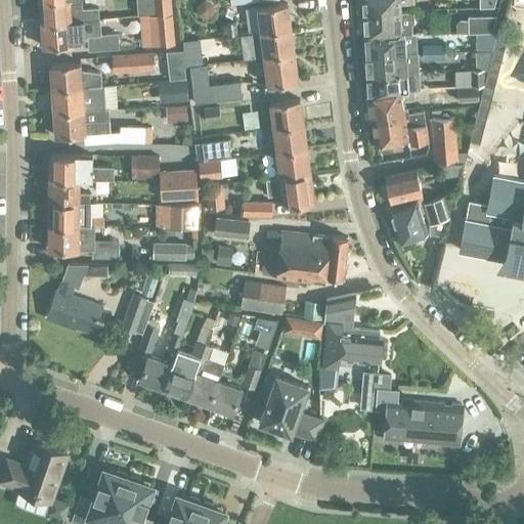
[(39,0),(41,23),(83,19),(98,18),(97,7),(82,8),(81,0),(39,0)]
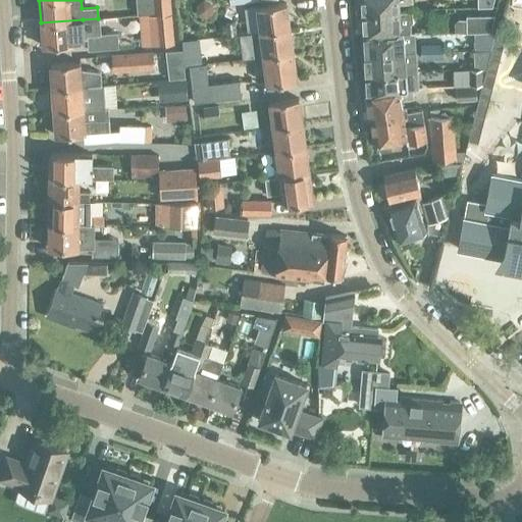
[(151,0),(153,15),(171,14),(170,0),(151,0)]
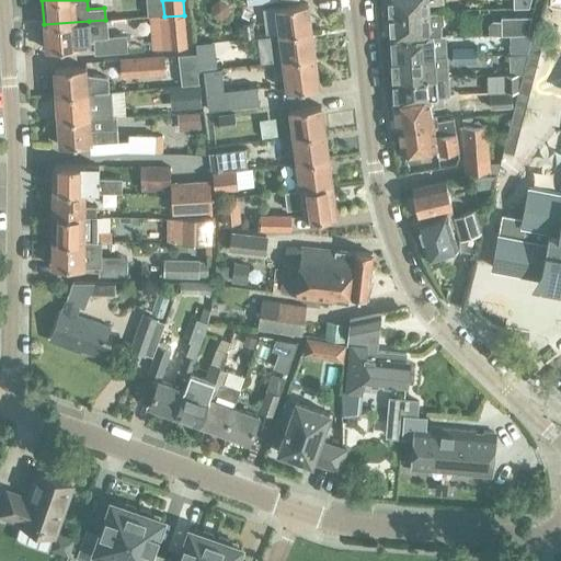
[(385,0),(387,18),(428,15),(427,4),(443,3),(442,0),(385,0)]
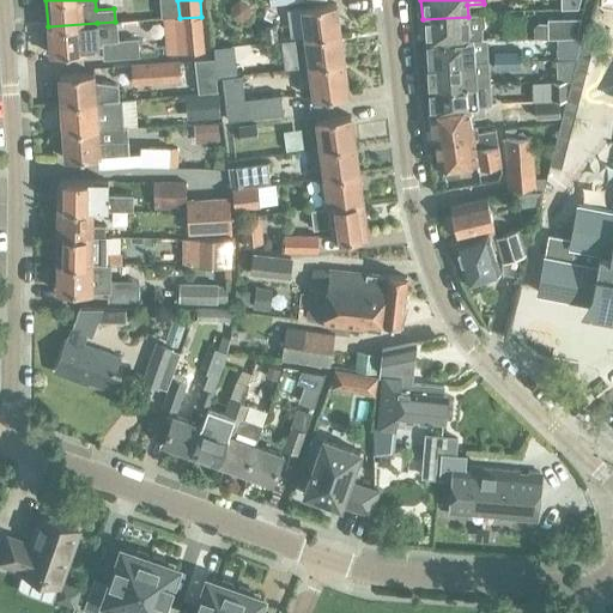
[(305,38),(338,34),(334,5),(301,10),(305,38)]
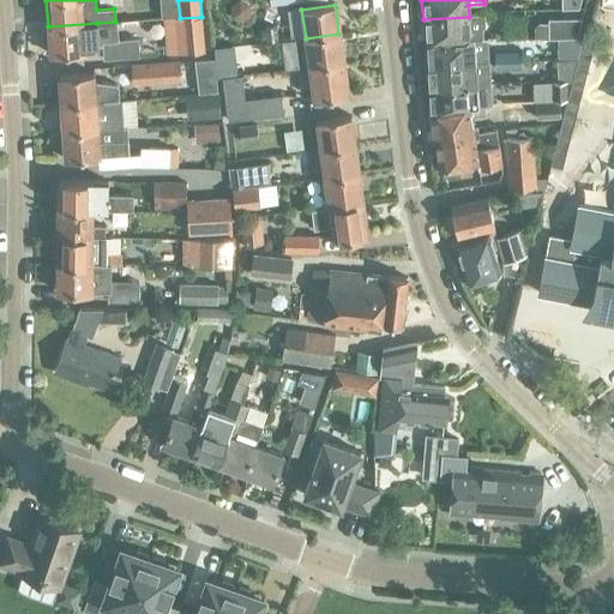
[(482,40),(486,40),(485,16),(469,17),(423,19),(425,42),(473,40),(482,40)]
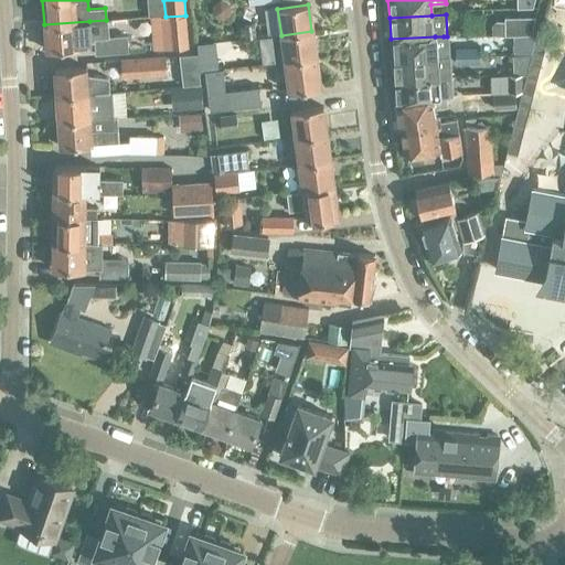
[(188,49),(185,16),(166,17),(170,50),(188,49)]
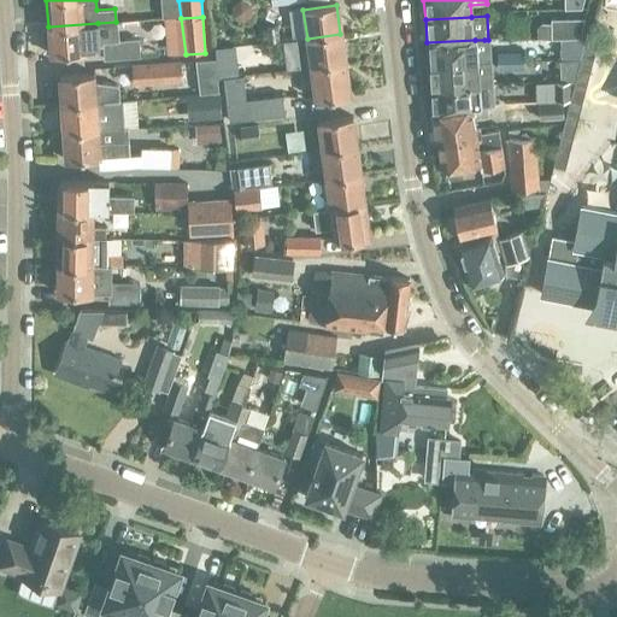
[(560,39),(580,39),(585,18),(550,18),(550,23),(552,40),(560,39)]
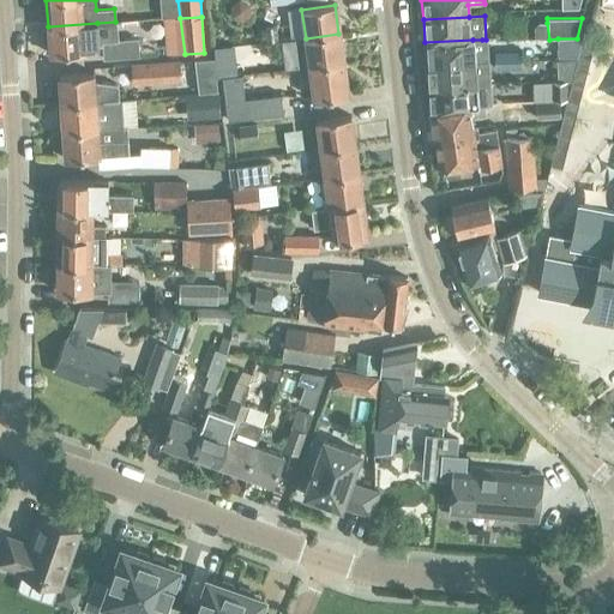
[(49,40),(49,54),(84,52),(83,49),(94,48),(94,46),(103,46),(103,43),(116,42),(115,22),(97,23),(48,26),(48,29),(46,29),(44,31),(44,38),(47,40),(49,40)]
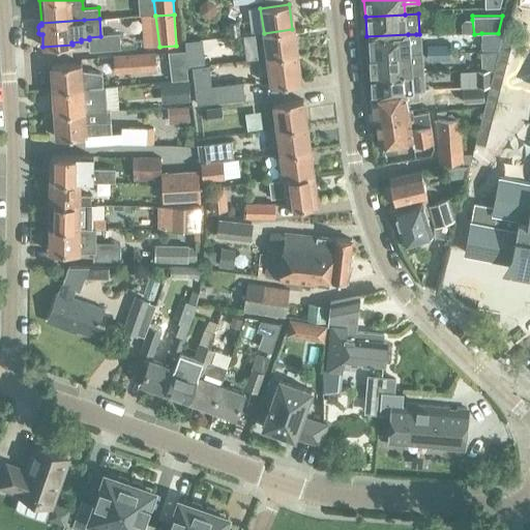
[(231,37),(241,36),(239,23),(230,24),(231,37)]
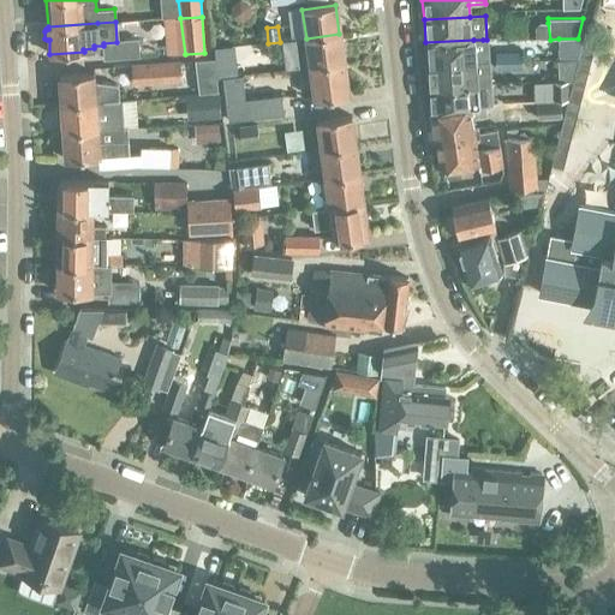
[(310,67),(344,64),(339,34),(306,39),(310,67)]
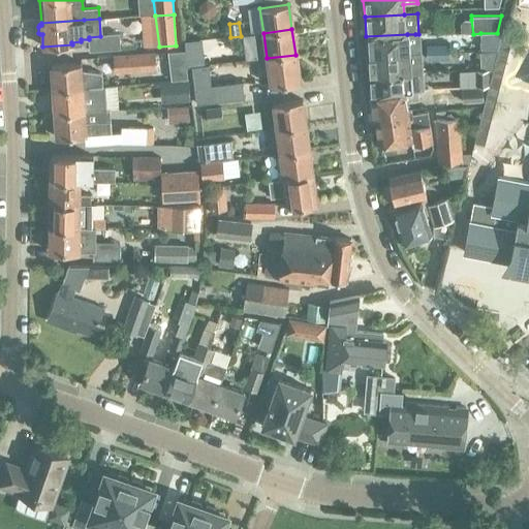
[(497,50),(501,33),(497,33),(480,33),(481,51),(497,50)]
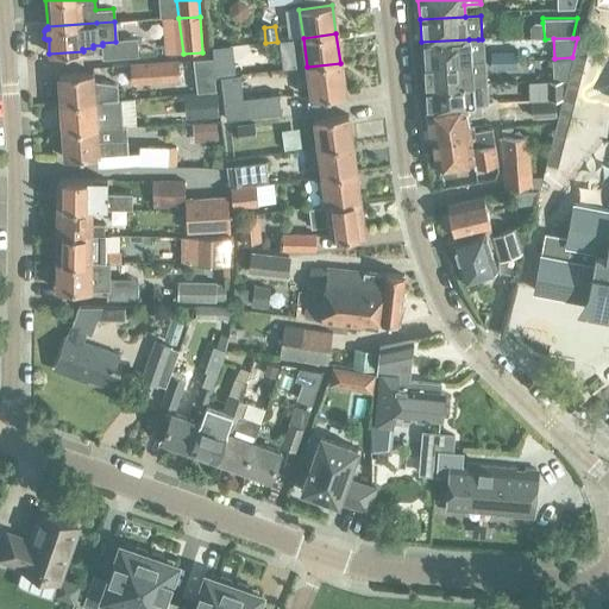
[(578,38),(553,135),(565,138),(590,42),(578,38)]
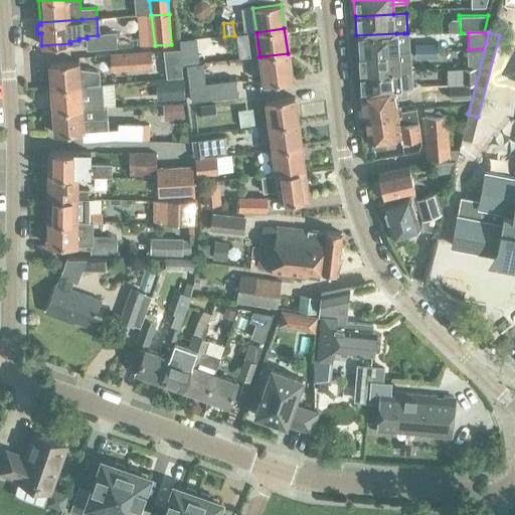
[(358,55),(408,52),(408,43),(407,33),(404,33),(396,33),(356,35),(358,55)]
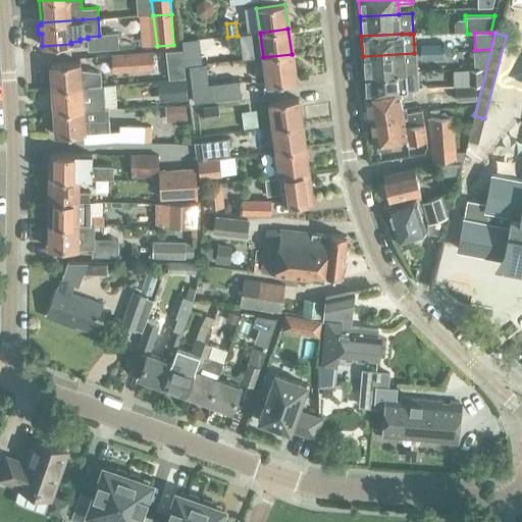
[(89,52),(120,50),(119,35),(99,36),(88,37),(88,39),(89,52)]
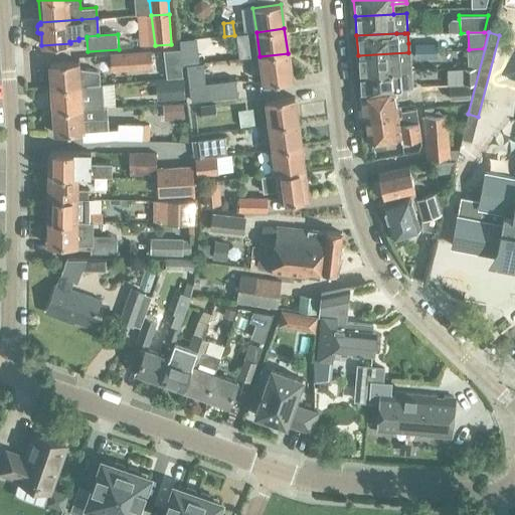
[(181,41),(182,53),(193,52),(191,39),(181,41)]
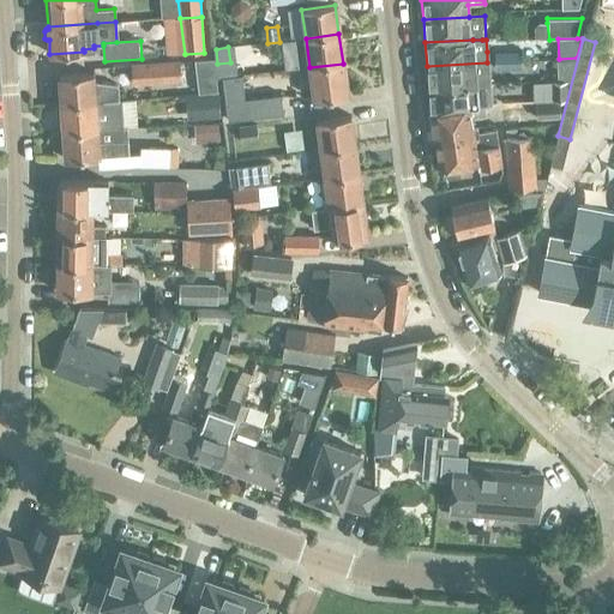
[(566,80),(571,80),(577,58),(559,59),(557,59),(558,82),(566,80)]
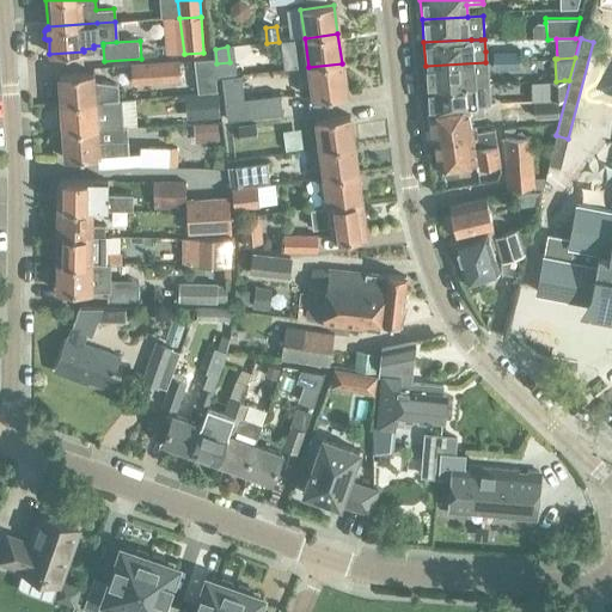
[(213,60),(194,61),(196,77),(214,74),(213,60)]
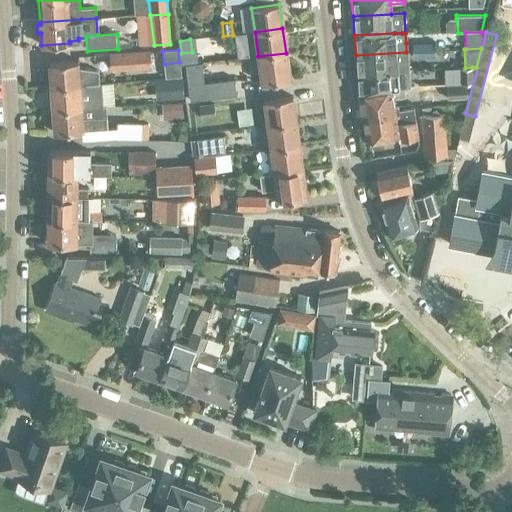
[(111,71),(152,68),(151,52),(110,54),(111,71)]
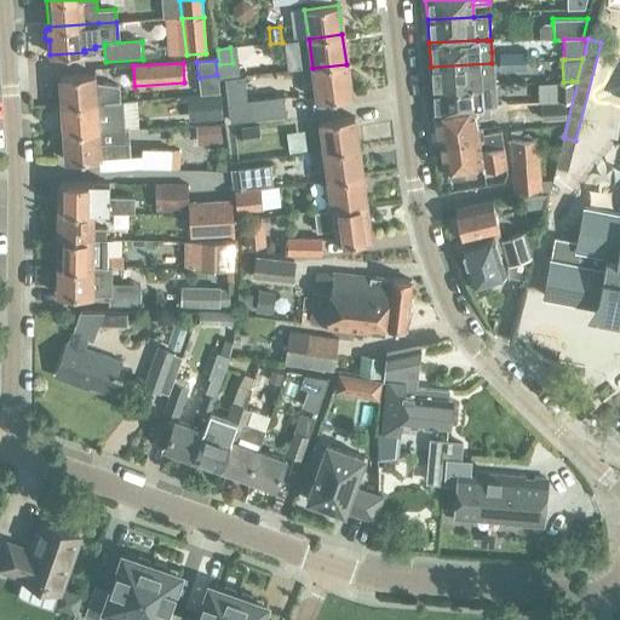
[(432,90),(493,86),(492,63),(431,67),(432,90)]
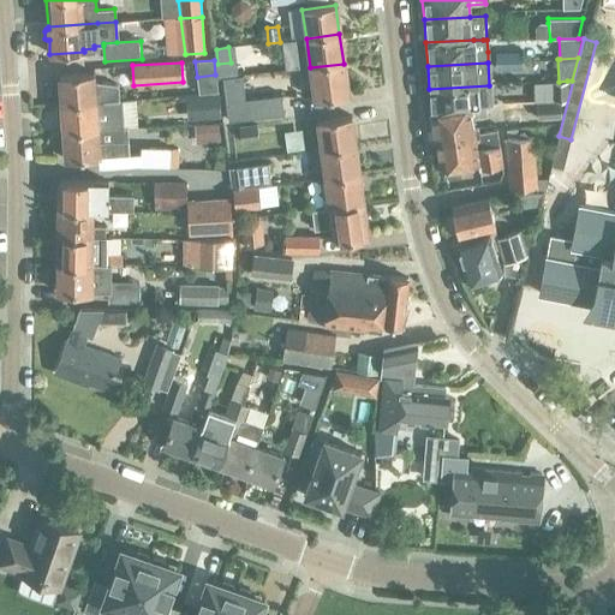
[(344,64),(310,67),(315,101),(347,96),(344,64)]
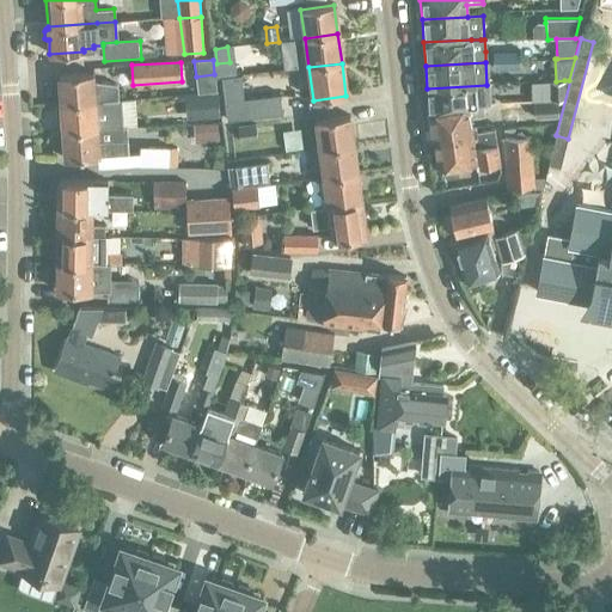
[(61,104),(109,101),(121,101),(120,85),(93,81),(92,73),(59,75),(61,104)]
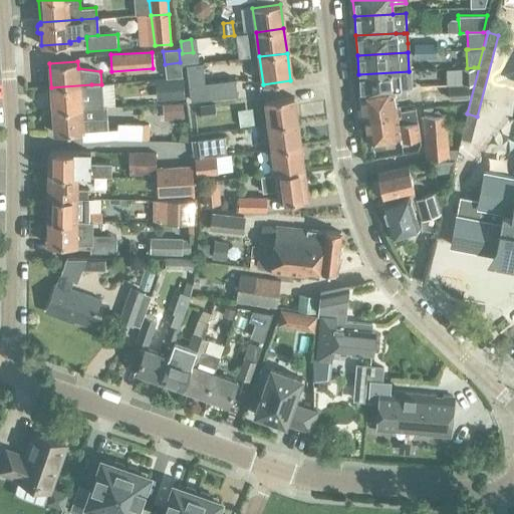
[(200,82),(198,64),(186,65),(190,100),(237,94),(235,78),(200,82)]
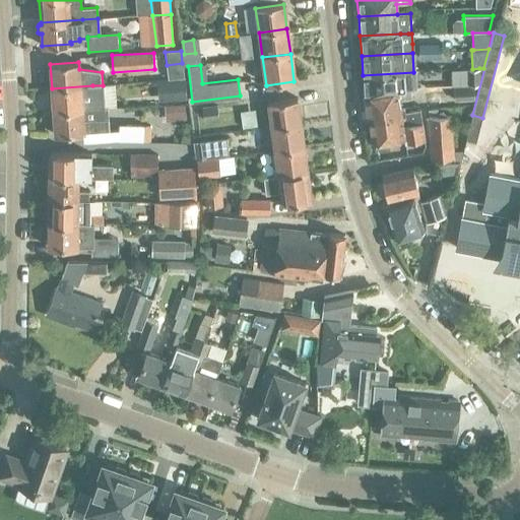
[(469,85),(480,84),(479,68),(472,69),(468,69),(469,85)]
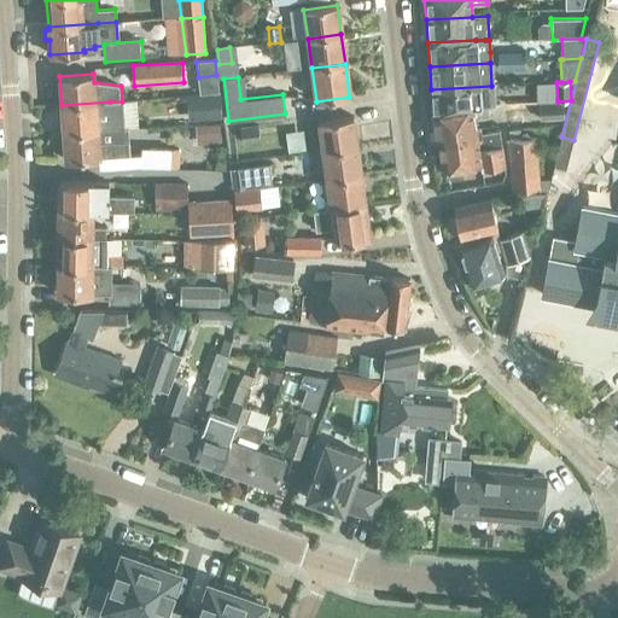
[(433,115),(487,108),(487,106),(493,106),(491,86),(431,89),(433,115)]
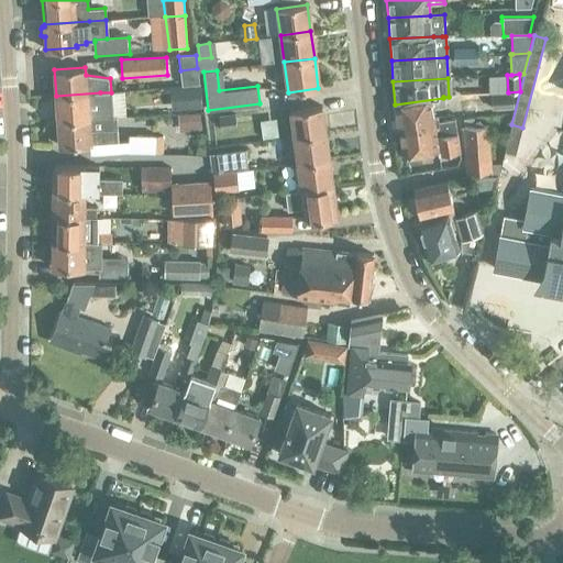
[(169,110),(200,109),(198,86),(167,88),(169,110)]
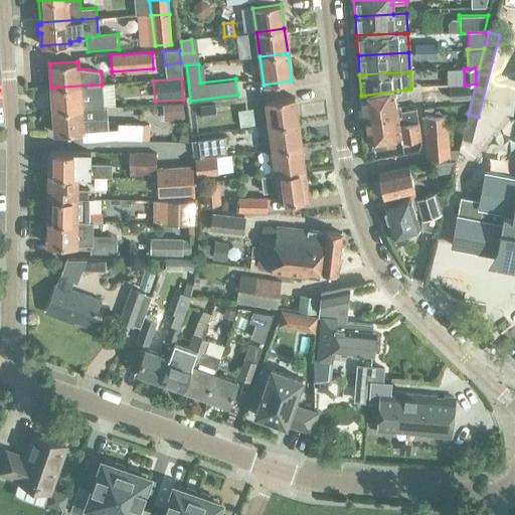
[(151,79),(124,79),(124,95),(150,96),(151,79)]
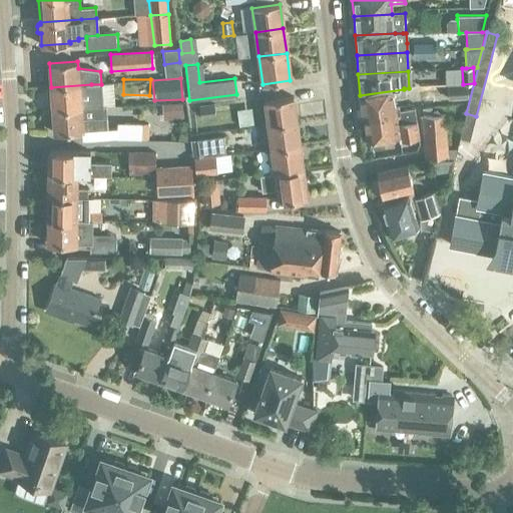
[(51,87),(53,109),(92,107),(91,84),(51,87)]
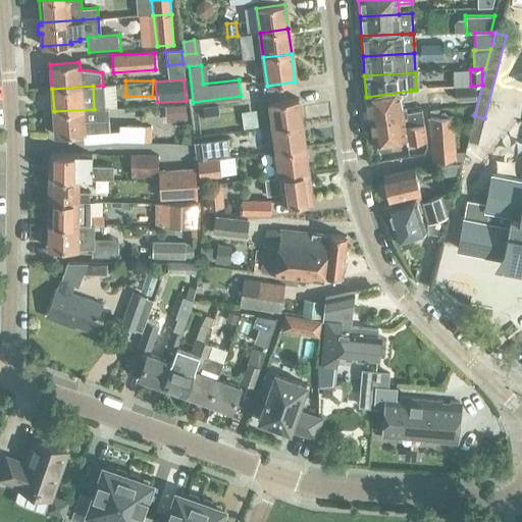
[(474,86),(469,87),(456,87),(456,102),(475,100),(474,86)]
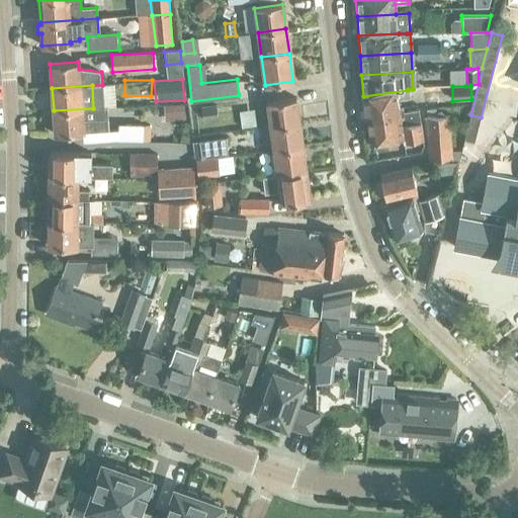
[(398,108),(402,107),(398,107),(396,100),(409,98),(408,90),(363,96),(367,119),(399,113),(398,108)]
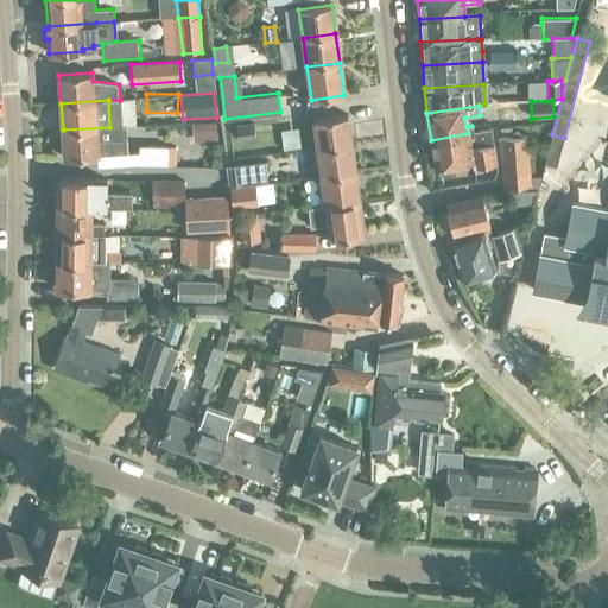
[(318,150),(350,145),(347,115),(314,120),(318,150)]
